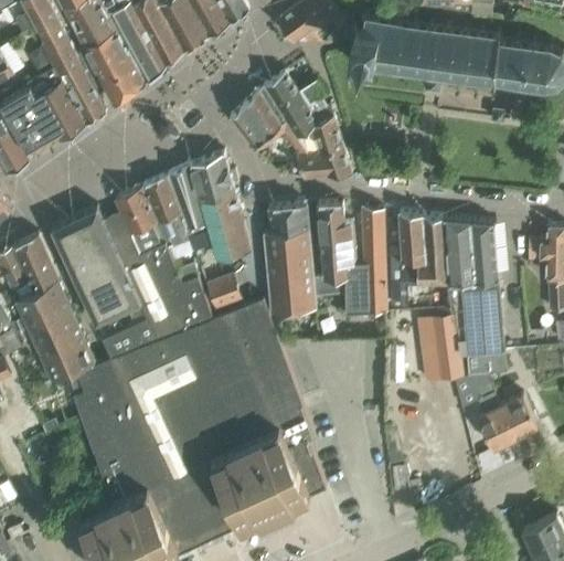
[(48,0),(23,0),(22,1),(49,49),(60,67),(56,70),(63,82),(66,81),(89,126),(107,114),(48,0)]
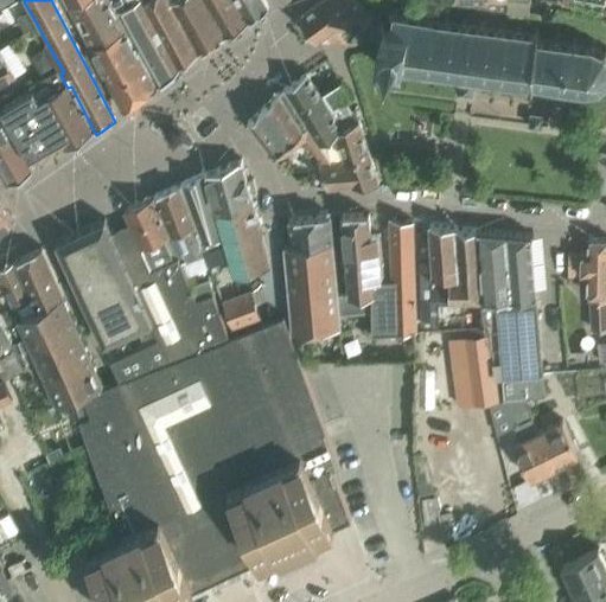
[(67,0),(74,11),(94,0),(67,0)]
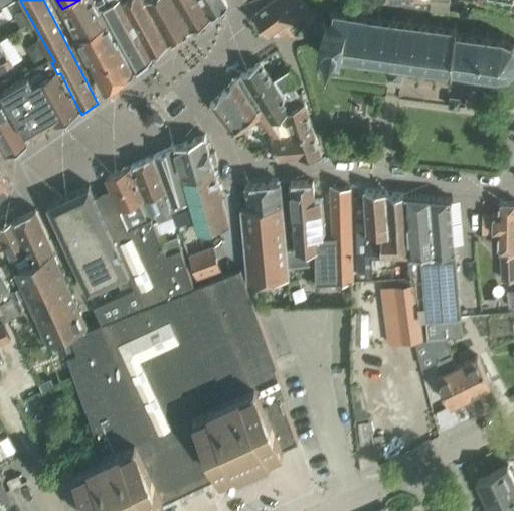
[(92,0),(79,0),(62,9),(79,46),(109,30),(97,9),(92,0)]
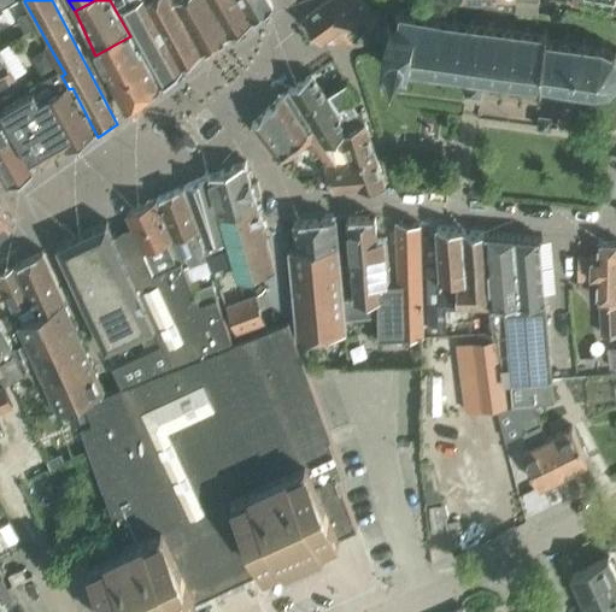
[(133,0),(134,1),(116,11),(130,36),(145,64),(160,92),(160,93),(182,76),(140,0),(133,0)]
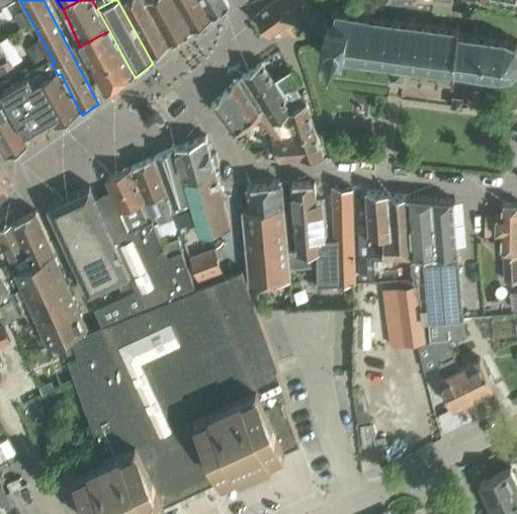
[(117,0),(153,64),(169,50),(142,0),(135,0),(133,1),(132,0),(117,0)]
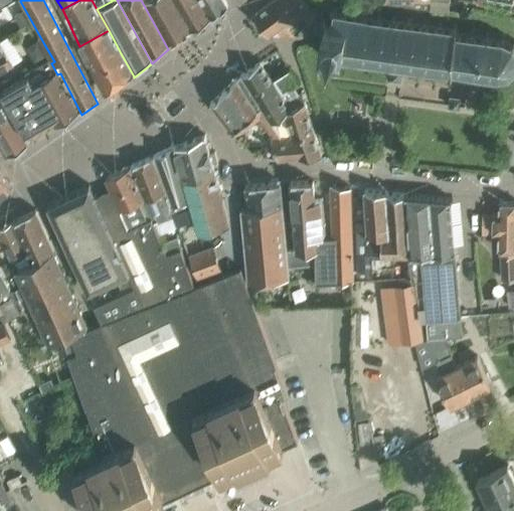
[(141,0),(168,49),(192,35),(171,0),(141,0)]
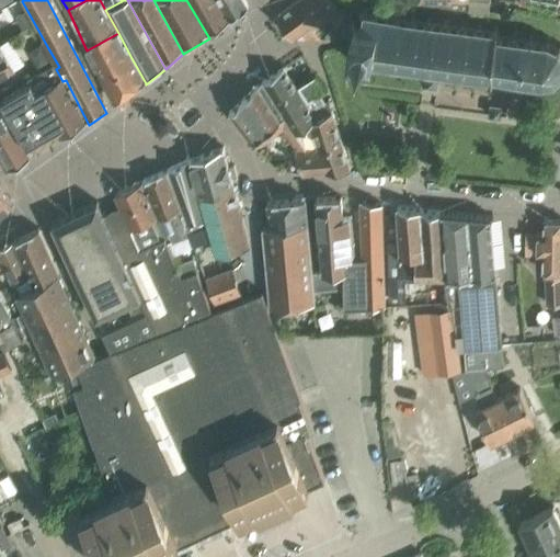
[(186,0),(209,38),(230,24),(216,0),(186,0)]
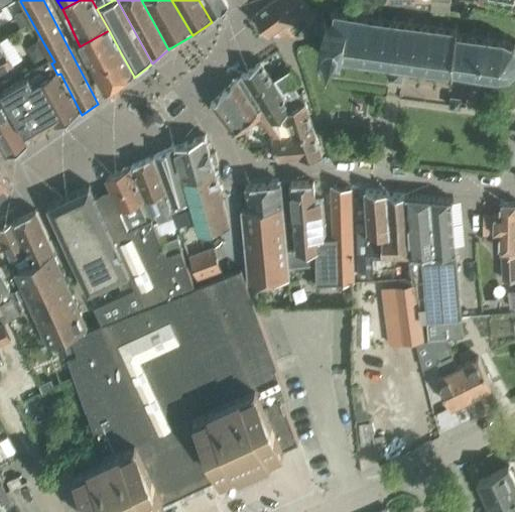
[(199,0),(212,22),(225,13),(227,8),(222,0),(199,0)]
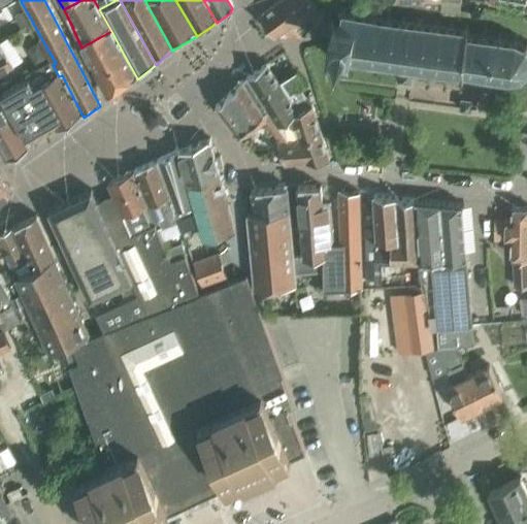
[(288,0),(261,21),(276,43),(302,42),(296,34),(310,23),(317,32),(323,26),(322,24),(318,18),(304,0),(288,0)]
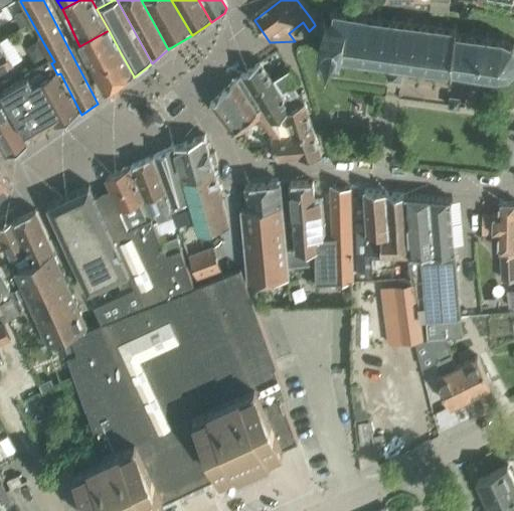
[(431,0),(430,5),(431,8),(431,15),(450,16),(451,0),(431,0)]
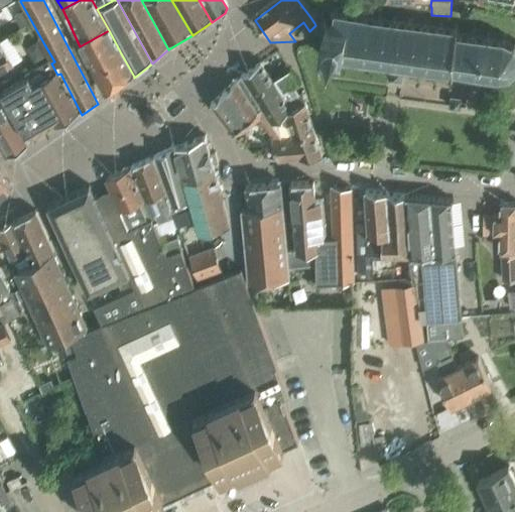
[(489,0),(480,0),(479,6),(480,6),(480,8),(488,10),(490,0),(489,0)]
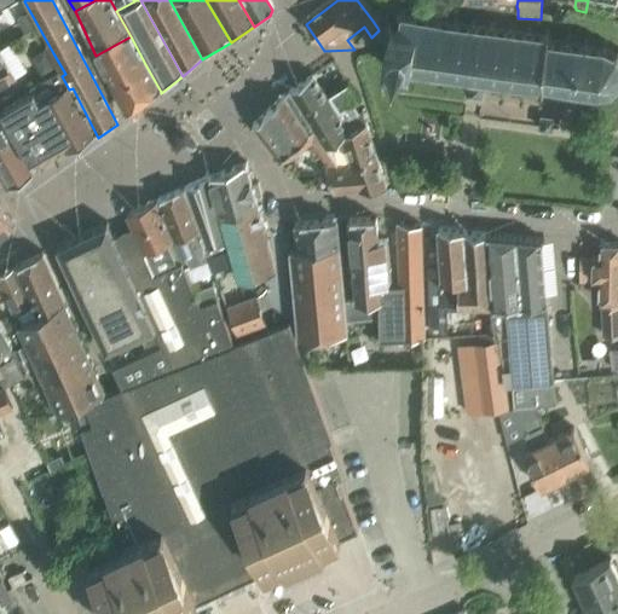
[(387,62),(385,64),(390,69),(388,76),(393,76),(392,81),(394,81),(397,81),(398,76),(426,81),(426,85),(429,86),(431,81),(448,84),(446,88),(451,88),(452,84),(466,86),(466,91),(468,91),(467,102),(469,102),(475,103),(481,104),(484,104),(485,93),(489,93),(489,88),(502,91),(501,96),(506,96),(507,91),(520,93),(520,98),(525,98),(525,93),(539,94),(539,100),(544,100),(544,98),(547,98),(547,93),(560,94),(559,99),(564,100),(565,96),(571,96),(578,97),(577,102),(578,102),(582,103),(583,97),(598,99),(596,104),(601,104),(602,99),(611,97),(614,102),(617,100),(617,97),(616,96),(617,92),(617,59),(607,54),(607,50),(604,50),(604,54),(589,52),(590,47),(585,46),(584,52),(571,50),(571,45),(566,45),(566,50),(553,48),(553,42),(550,42),(550,38),(547,38),(546,42),(532,40),(532,35),(529,35),(527,40),(514,38),(514,33),(509,33),(509,36),(496,35),(496,30),(491,30),(491,34),(477,32),(478,28),(473,27),(472,32),(458,29),(458,25),(455,24),(454,29),(438,27),(438,22),(433,21),(433,25),(405,22),(406,18),(402,17),(402,22),(397,21),(396,29),(393,32),(391,29),(388,30),(387,32),(392,40),(391,48),(390,57),(390,59),(387,62)]
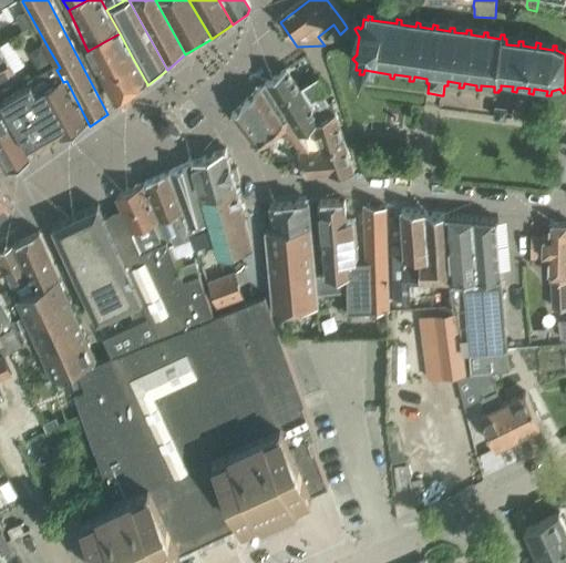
[(29,17),(18,22),(23,34),(35,28),(29,17)]
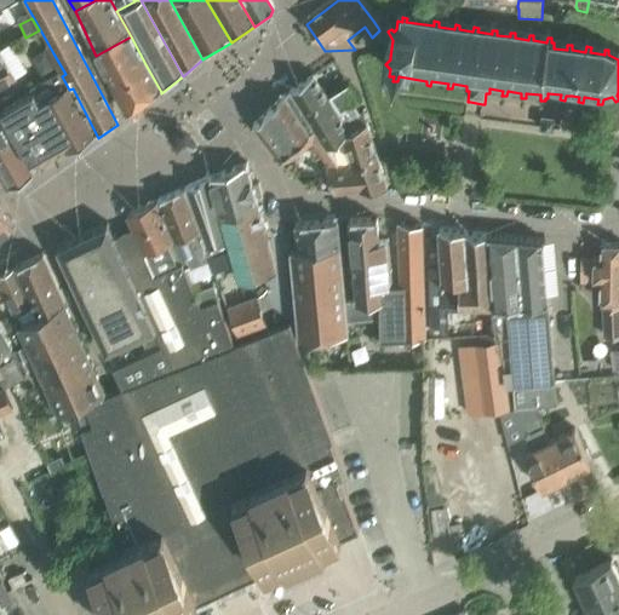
[(131,36),(96,56),(112,84),(145,64),(131,36)]
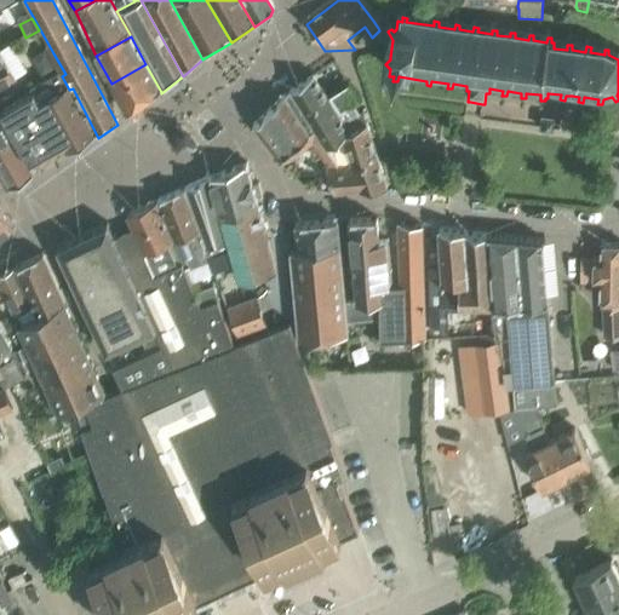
[(0,53),(0,91),(17,82),(0,53)]
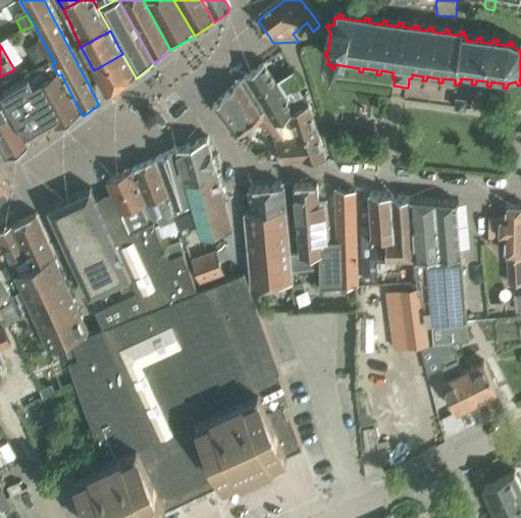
[(122,54),(94,70),(108,97),(136,78),(122,54)]
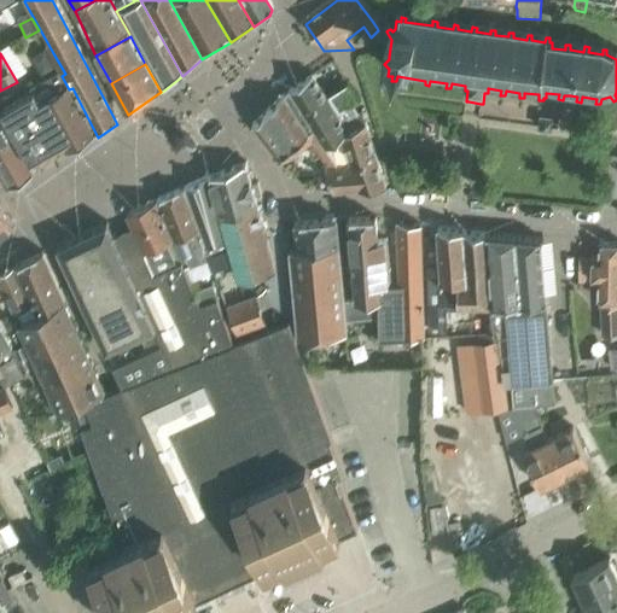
[(56,98),(40,106),(69,156),(95,139),(69,89),(62,76),(47,85),(56,98)]
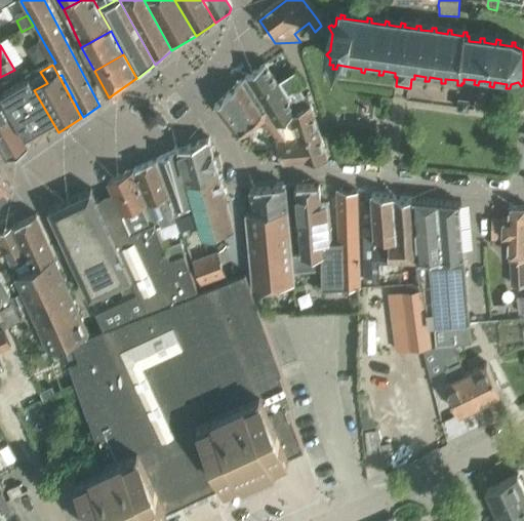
[(243,83),(241,85),(256,109),(263,105),(270,116),(268,117),(278,131),(291,121),(297,117),(292,109),(266,69),(243,83)]
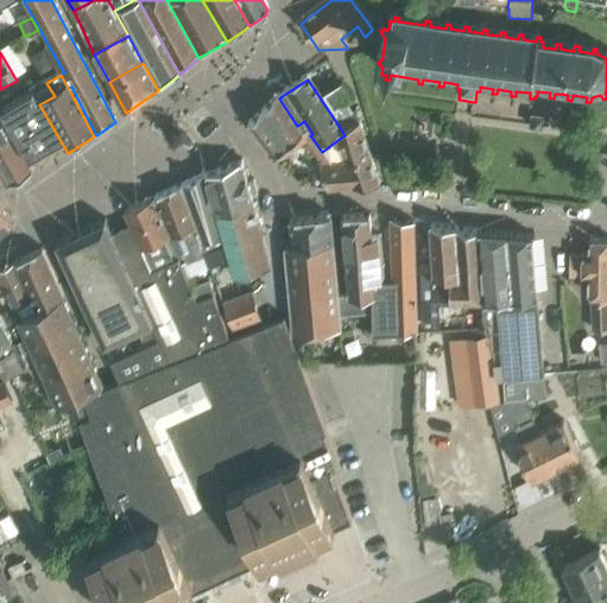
[(335,115),(353,103),(342,87),(324,99),(335,115)]
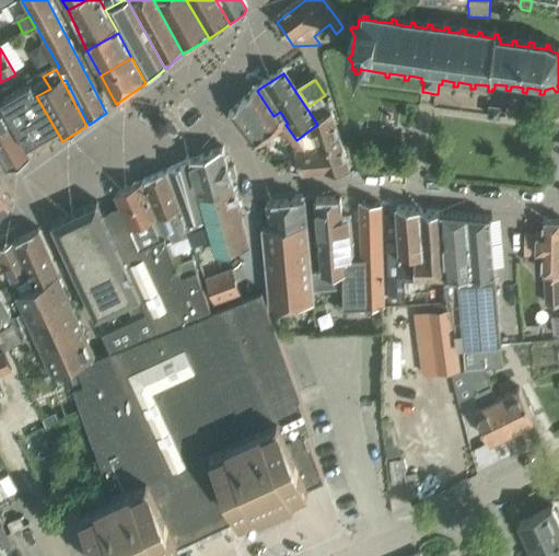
[(32,89),(2,105),(33,158),(37,154),(59,143),(62,141),(36,96),(32,89)]
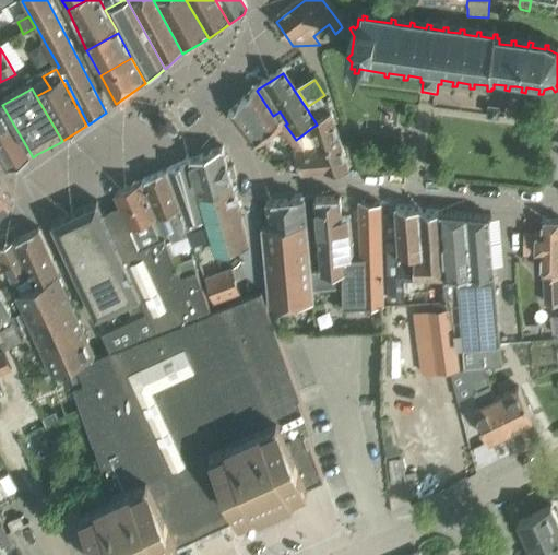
[(257,91),(228,117),(251,148),(285,125),(287,124),(280,111),(273,116),(257,91)]
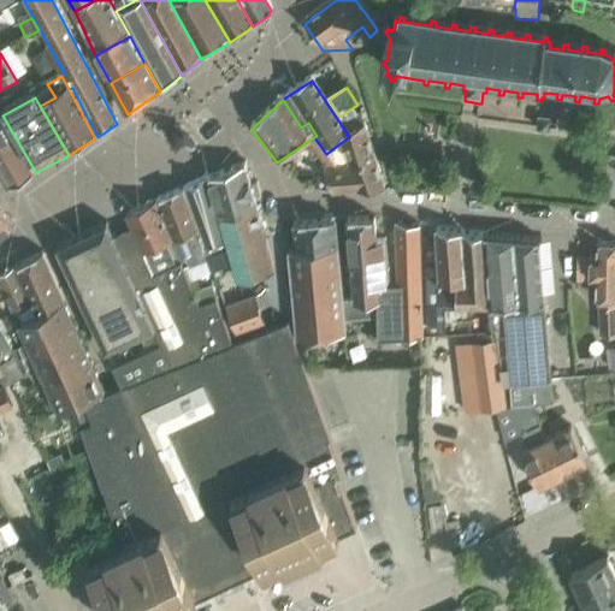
[(338,172),(325,172),(333,199),(386,193),(364,119),(343,128),(349,137),(342,142),(326,154),(338,172)]
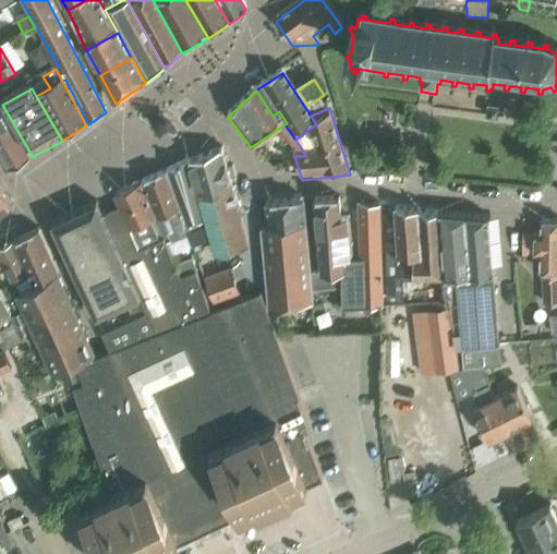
[(2,110),(0,110),(0,165),(7,175),(10,172),(11,175),(29,163),(28,159),(2,110)]
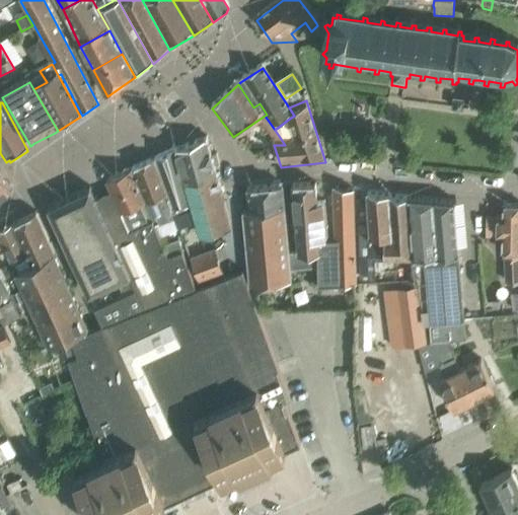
[(455,102),(454,113),(463,114),(465,103),(455,102)]
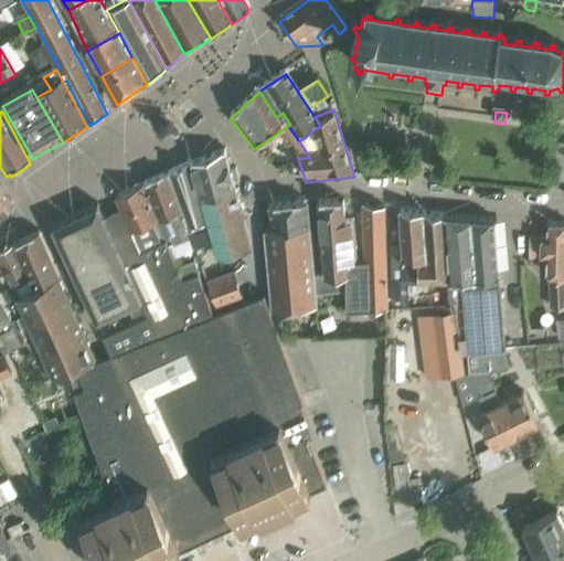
[(225,155),(191,167),(202,204),(235,192),(233,183),(240,182),(236,171),(230,172),(225,155)]
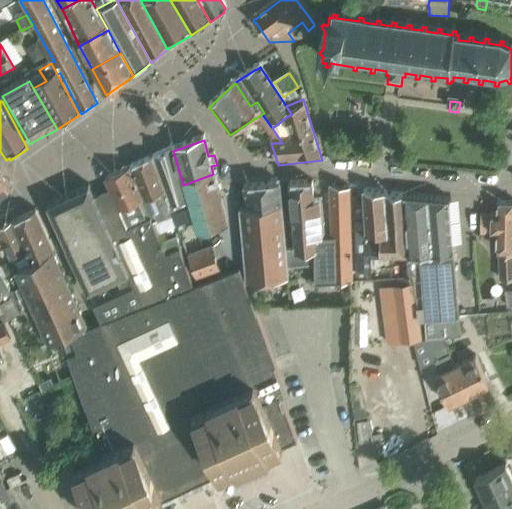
[(173,151),(153,160),(169,198),(165,199),(173,219),(174,219),(178,230),(194,223),(183,185),(173,151)]
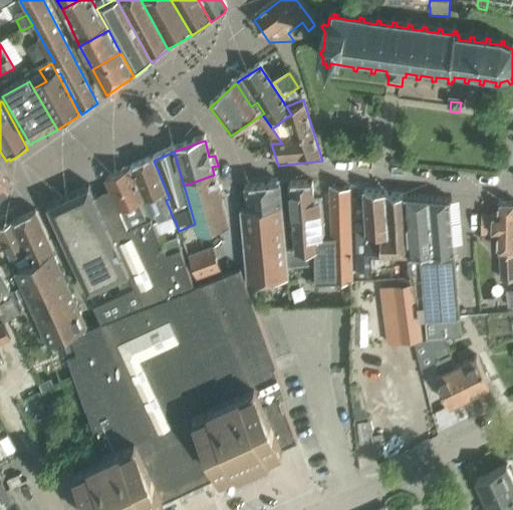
[(154,161),(133,171),(147,205),(147,209),(155,228),(167,223),(174,220),(166,200),(170,199),(154,161)]
